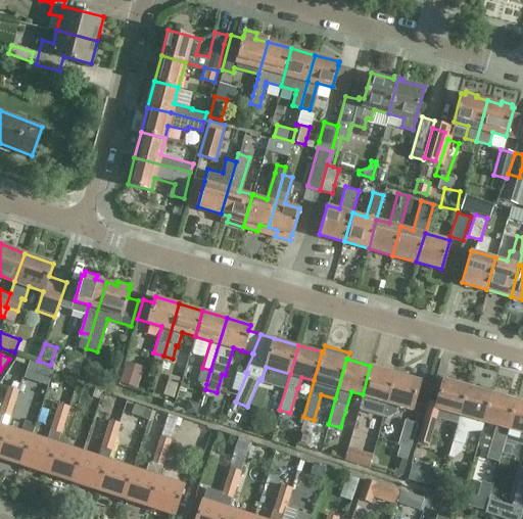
[(370,366),(363,394),(387,402),(394,373),(370,366)]
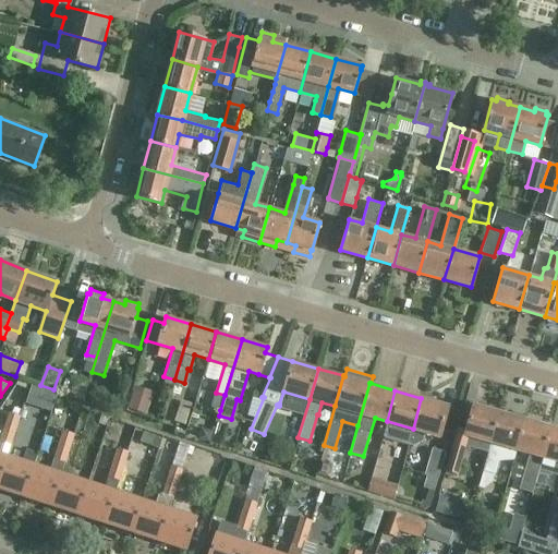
[(209,408),(220,410),(225,395),(216,393),(215,392),(209,408)]
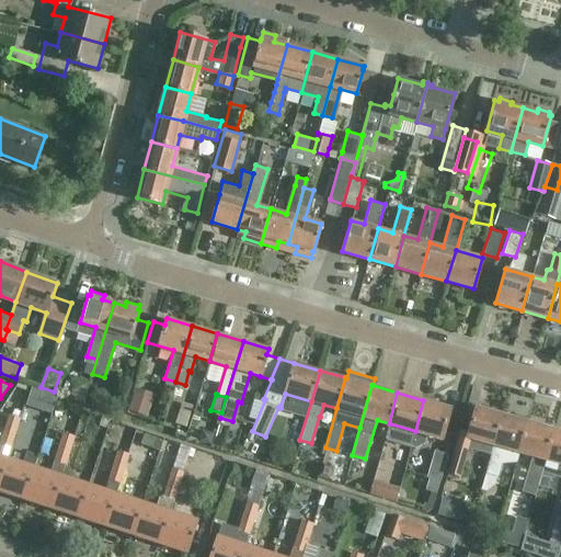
[(423,400),(415,431),(411,445),(416,446),(425,442),(427,434),(442,439),(450,408),(423,400)]
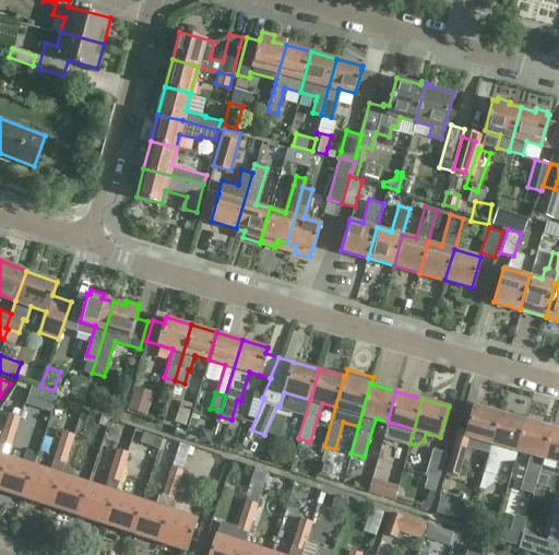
[(490,451),(501,413),(474,405),(466,429),(458,427),(452,446),(445,470),(459,474),(465,449),(468,450),(470,446),(490,451)]
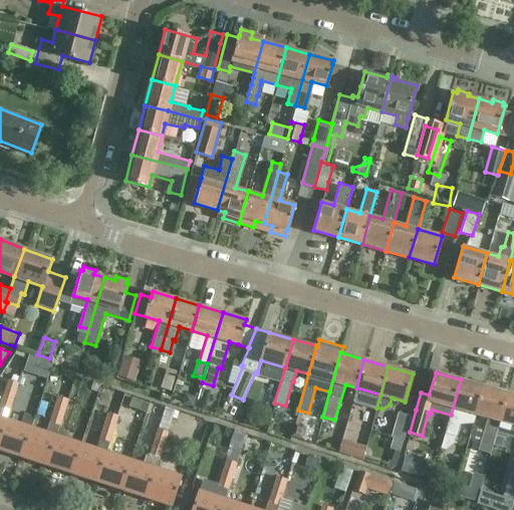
[(12,373),(10,379),(8,378),(0,403),(0,404),(9,407),(17,381),(19,375),(12,373)]
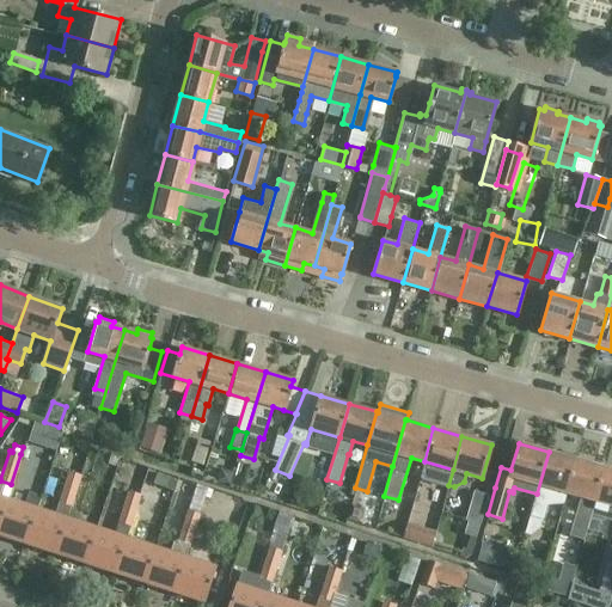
[(567,492),(576,459),(549,452),(537,494),(531,514),(543,517),(546,503),(563,503),(567,492)]
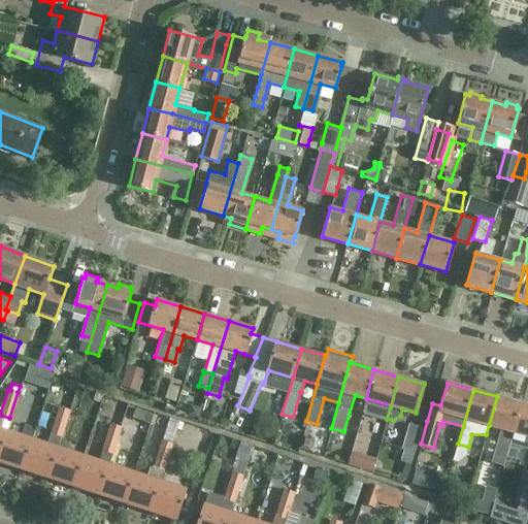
[(509,444),(513,432),(521,403),(497,396),(489,425),(500,428),(490,462),(503,465),(509,444)]
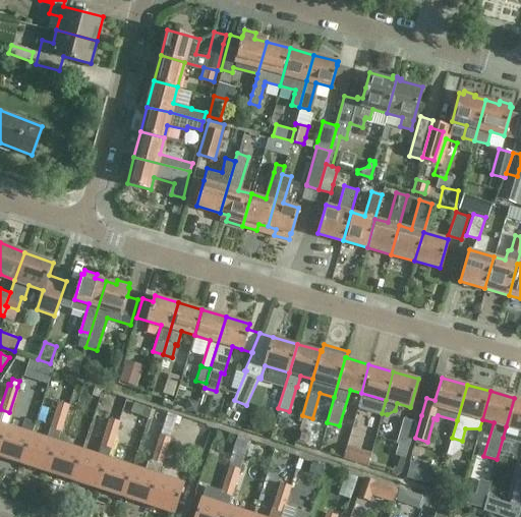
[(520,429),(520,399),(514,398),(506,426),(503,438),(516,442),(519,429),(520,429)]
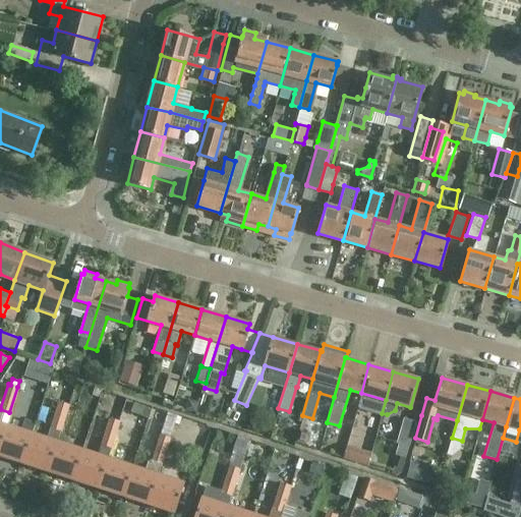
[(31,433),(21,462),(47,470),(56,441),(60,429),(68,403),(59,400),(51,426),(47,438),(31,433)]
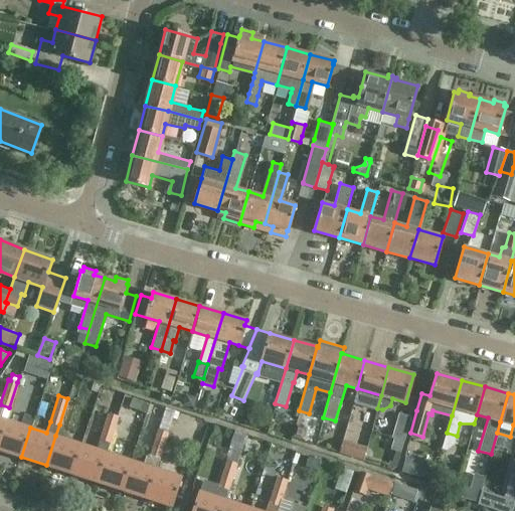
[(149,402),(132,395),(128,406),(145,412),(149,402)]
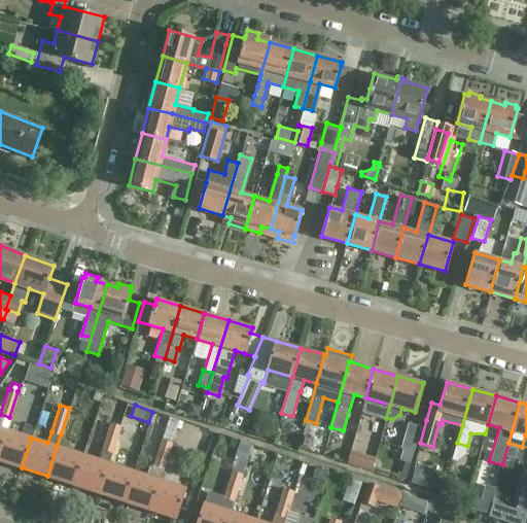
[(133,472),(124,500),(149,509),(159,480),(163,467),(164,467),(172,442),(171,442),(178,419),(169,416),(163,439),(154,464),(150,463),(145,476),(133,472)]
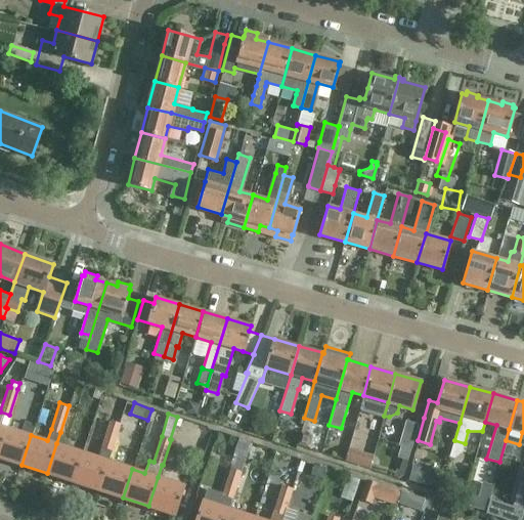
[(82,452),(73,481),(97,489),(107,461),(112,448),(120,423),(111,420),(102,445),(97,458),(82,452)]
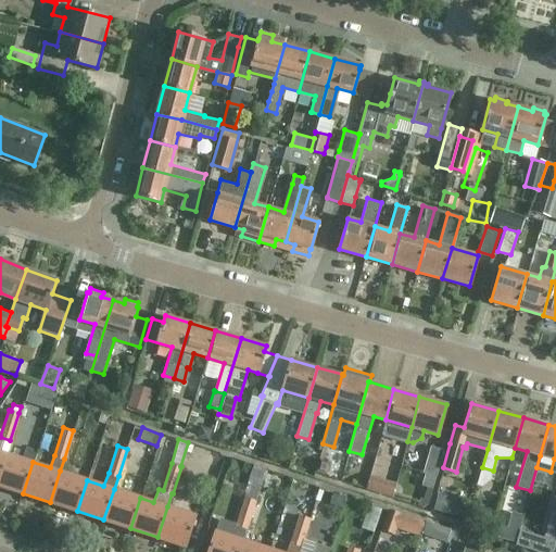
[(436,475),(437,475),(444,449),(433,446),(430,446),(422,472),(426,472),(422,484),(432,487),(436,475)]
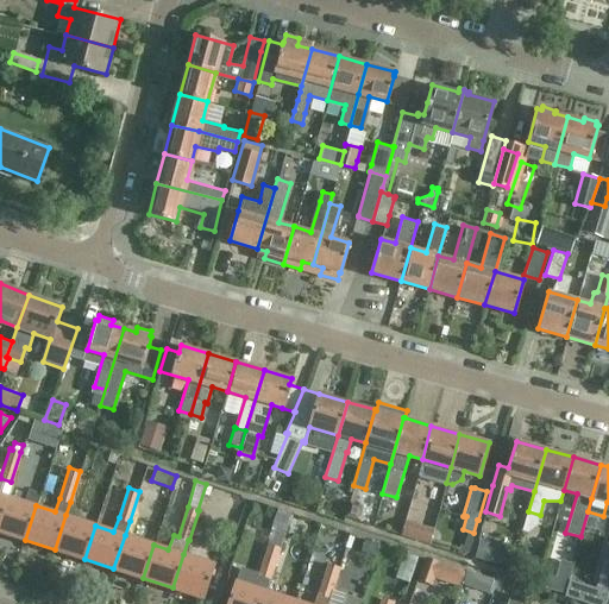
[(0,530),(25,540),(36,505),(7,496),(0,516),(0,530)]
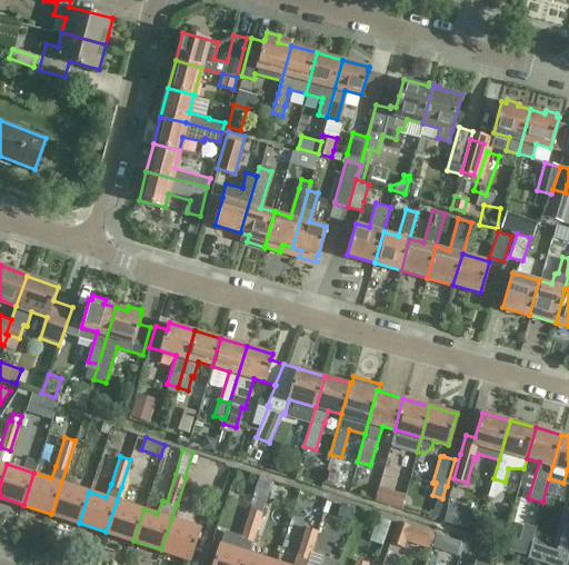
[(336,471),(326,468),(322,482),(331,485),(337,482),(339,475),(336,471)]
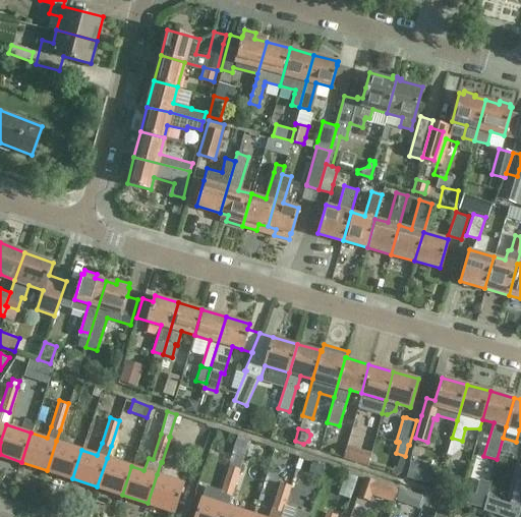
[(72,478),(81,450),(56,441),(47,470),(72,478)]
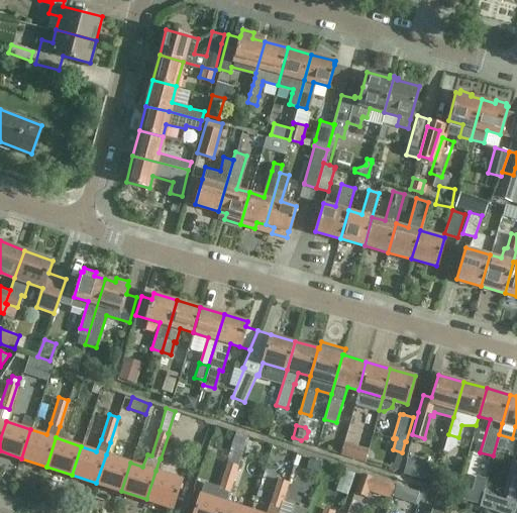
[(340,453),(365,459),(368,447),(343,440),(340,453)]
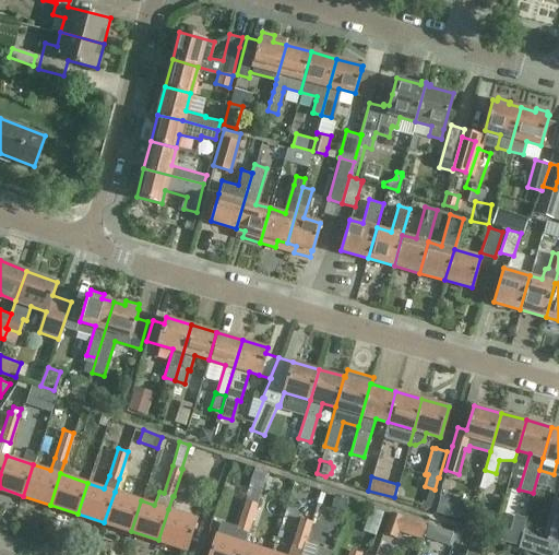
[(131,531),(141,500),(115,492),(104,522),(131,531)]
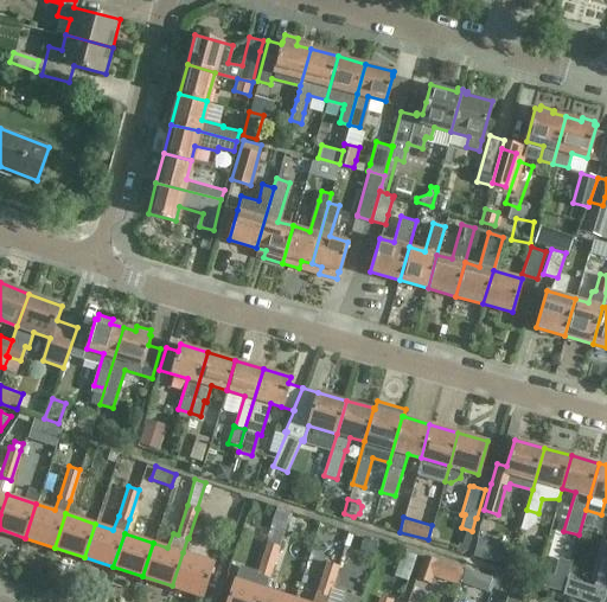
[(374,552),(377,540),(363,536),(359,548),(374,552)]
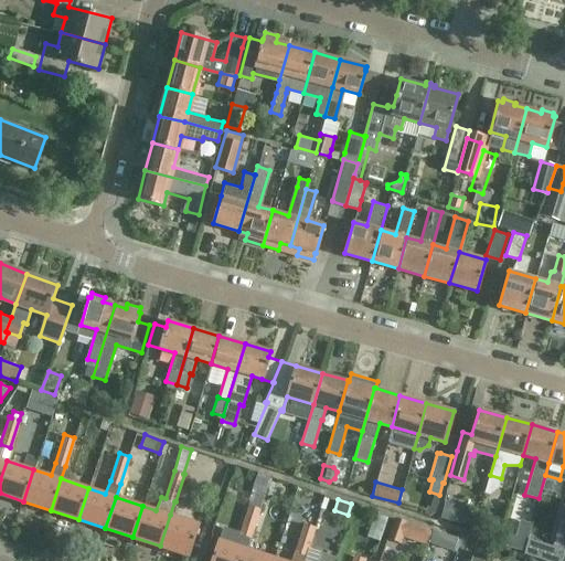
[(244,519),(255,522),(259,509),(248,506),(244,519)]
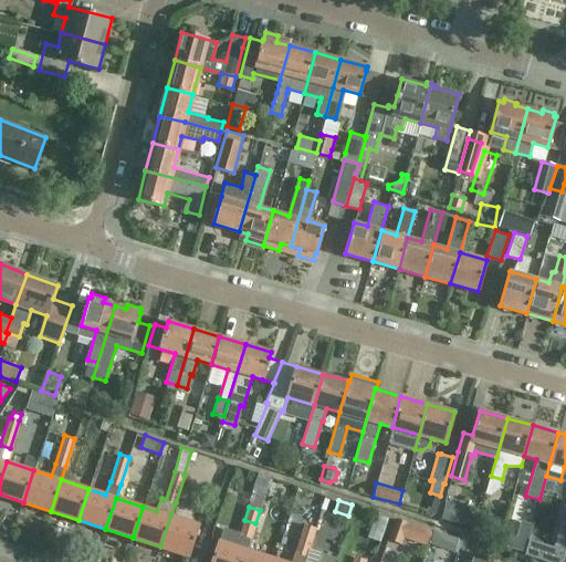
[(479,514),(469,512),(465,523),(475,527),(479,514)]
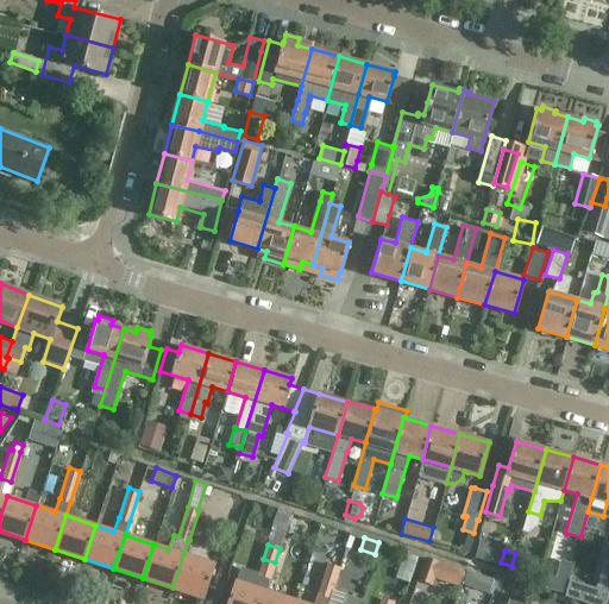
[(183,554),(173,587),(203,598),(214,565),(183,554)]
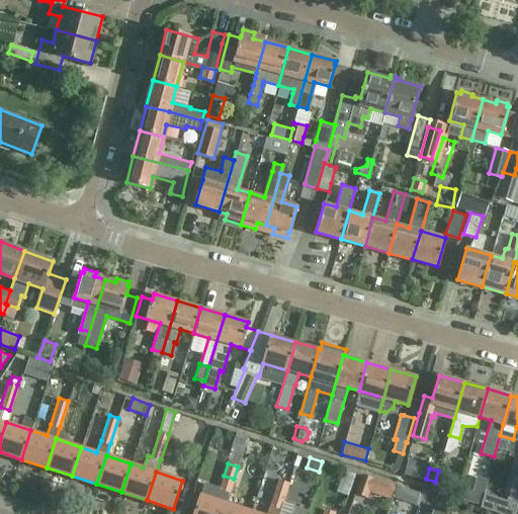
[(374,477),(374,478),(361,473),(355,493),(368,497),(370,491),(391,498),(396,483),(374,477)]
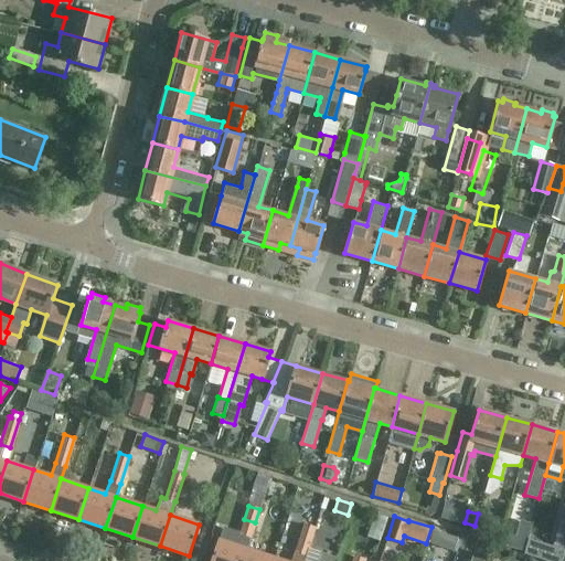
[(251,537),(255,522),(244,519),(240,533),(251,537)]
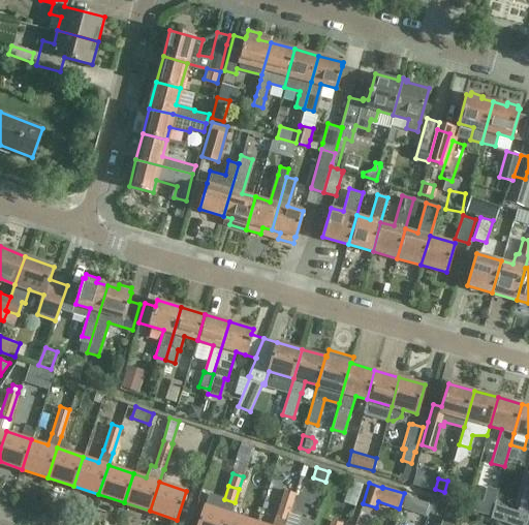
[(462,502),(465,490),(456,487),(452,499),(462,502)]
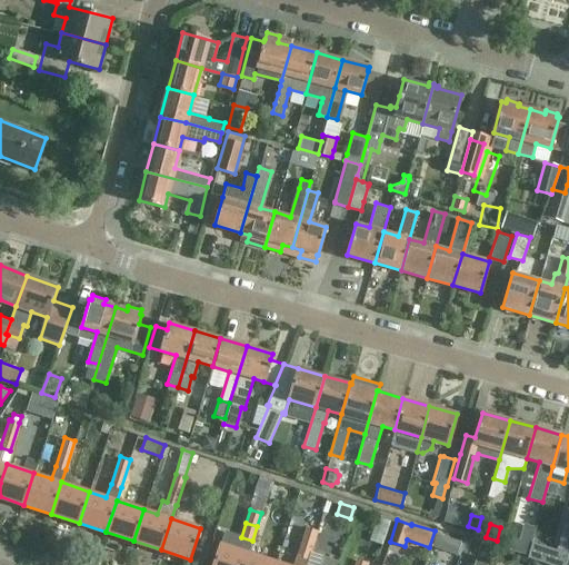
[(302,541),(312,545),(317,531),(307,527),(302,541)]
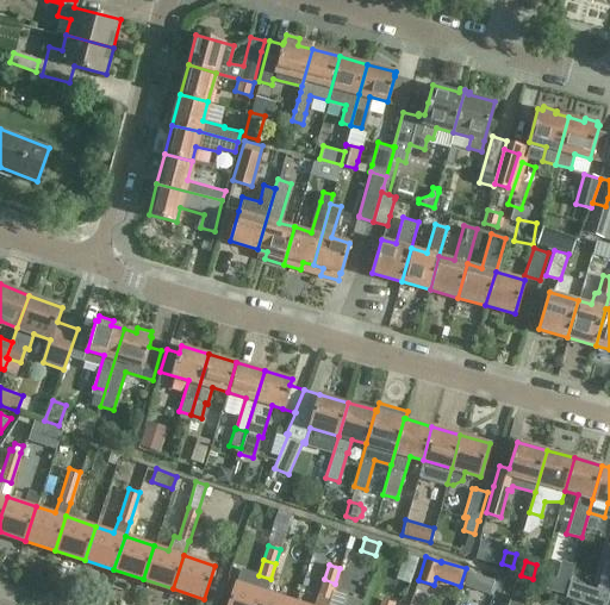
[(568,581),(555,578),(549,577),(547,588),(565,592),(568,581)]
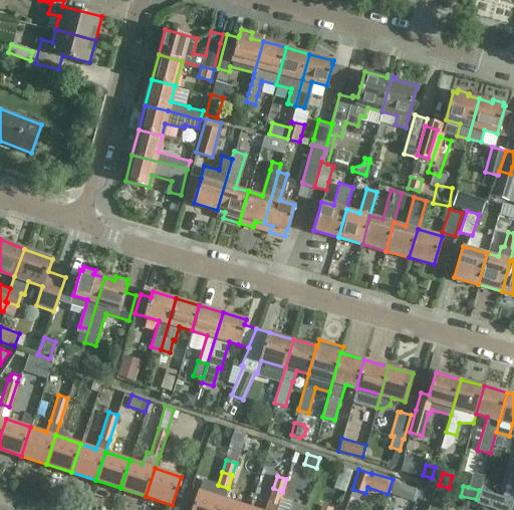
[(278,504),(282,492),(273,488),(273,489),(269,501),(278,504)]
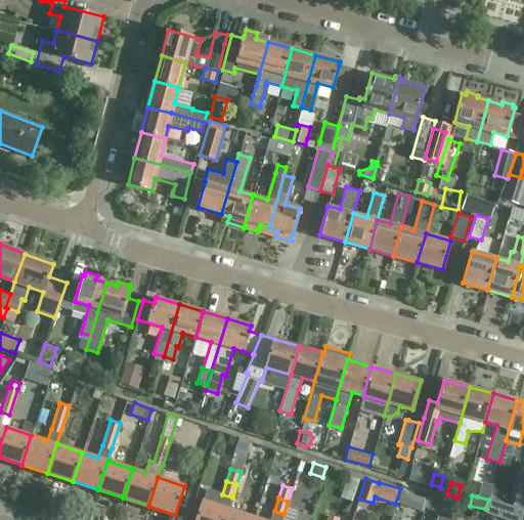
[(490,499),(486,512),(510,519),(520,519),(523,509),(490,499)]
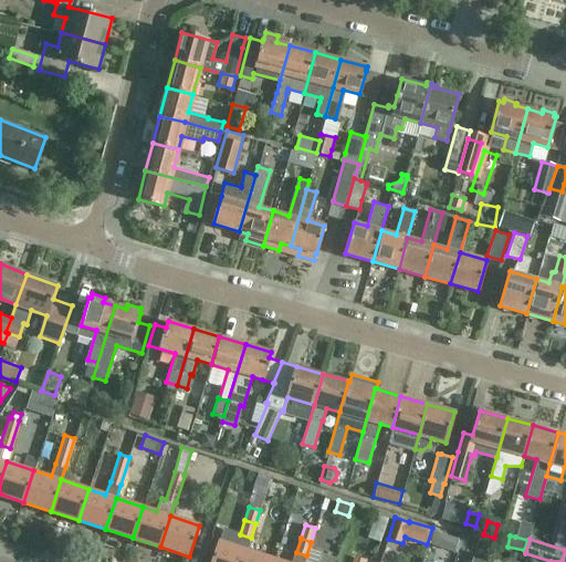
[(242,561),(247,550),(219,541),(211,561),(242,561)]
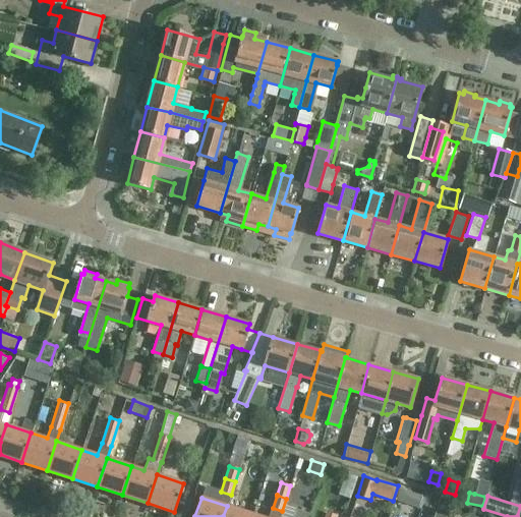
[(372,499),(369,510),(397,516),(400,506),(372,499)]
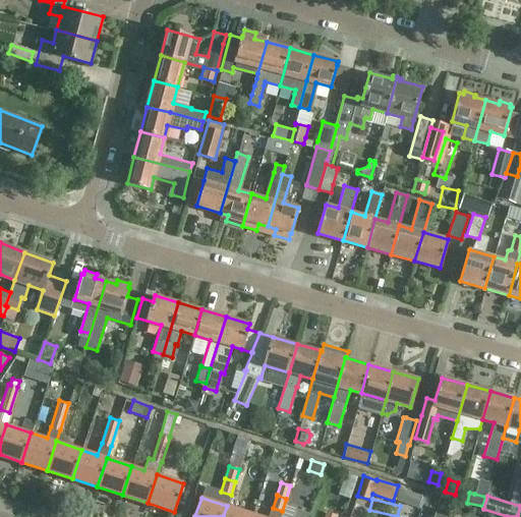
[(227,506),(223,516),(251,516),(252,515),(255,505),(246,502),(243,511),(227,506)]
